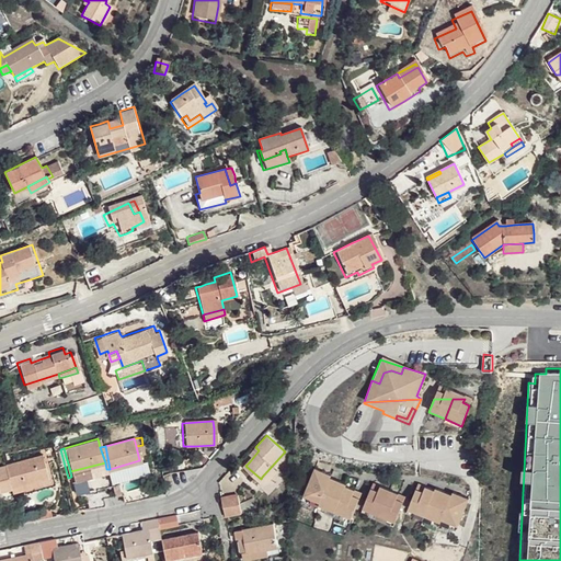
[(215,448),(214,448),(195,449),(207,458),(215,448)]
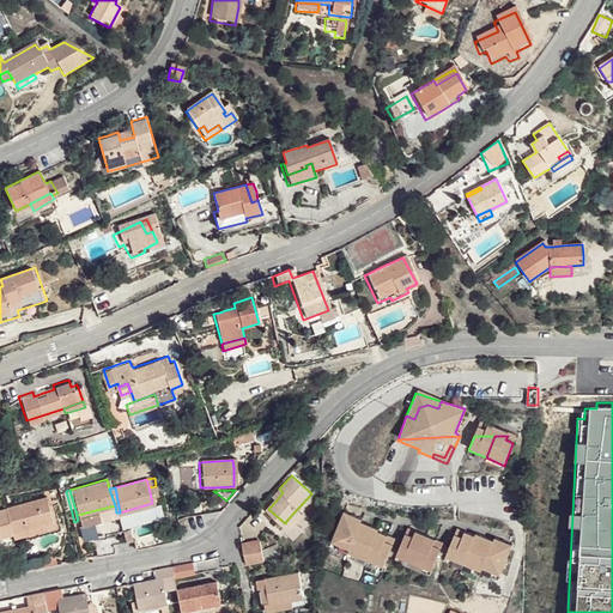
[(7,504),(12,530),(20,528),(49,521),(44,496),(7,504)]
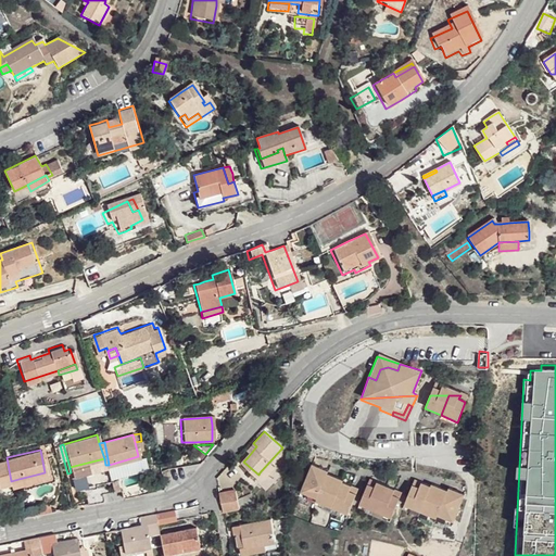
[(141,468),(138,456),(109,465),(111,476),(126,472),(141,468)]
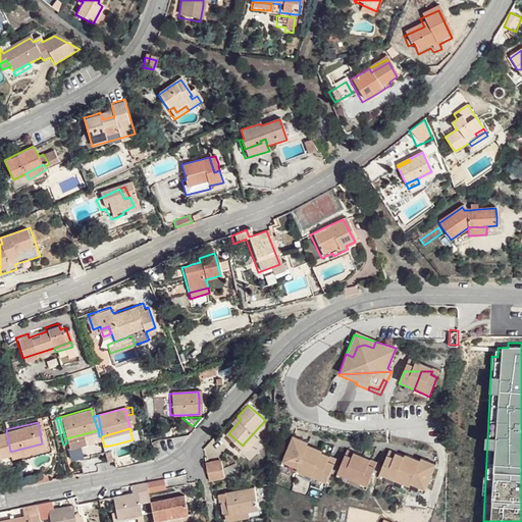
[(7,453),(10,452),(6,429),(2,430),(7,453)]
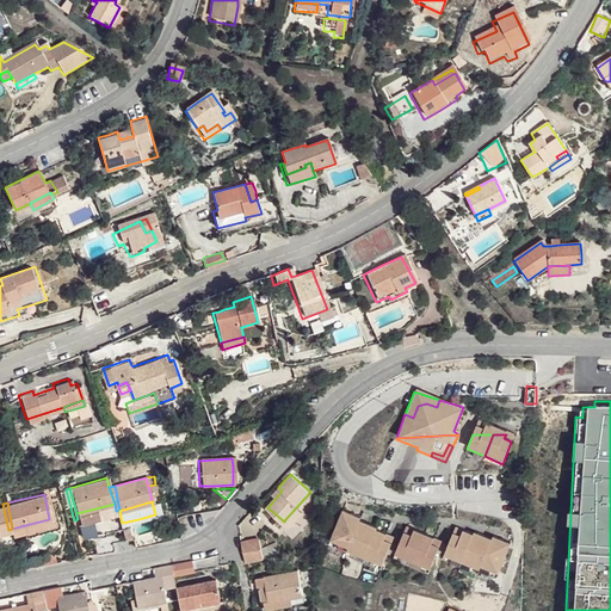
[(301,507),(298,505),(285,519),(289,522),(301,507)]
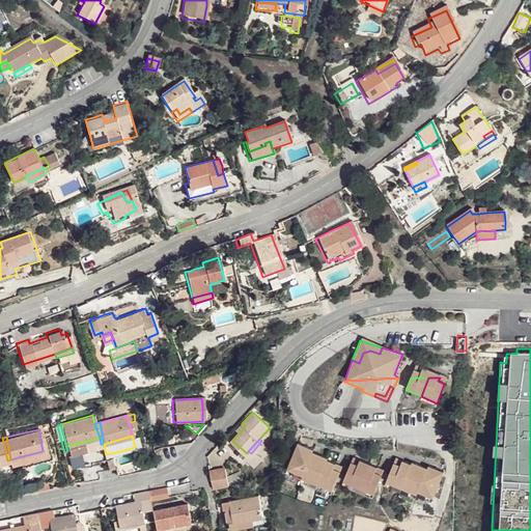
[(301,452),(304,447),(296,444),(294,449),(301,452)]
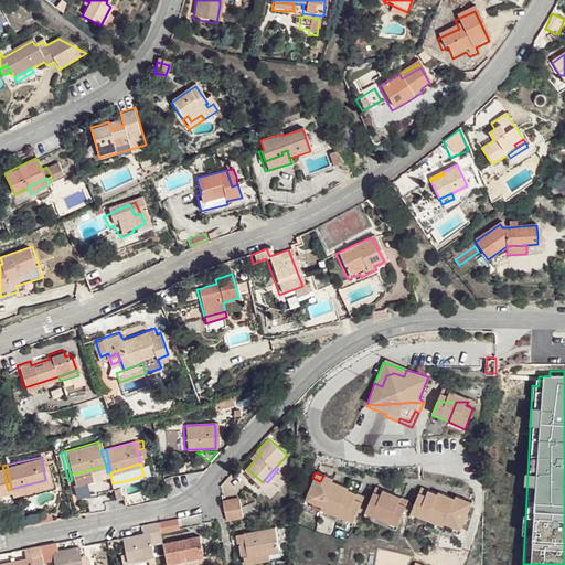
[(331,479),(323,476),(320,481),(312,478),(304,501),(320,509),(328,488),(330,481),(331,479)]
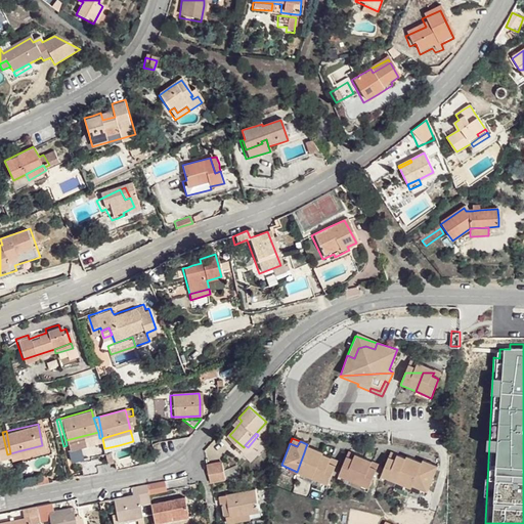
[(42,445),(17,451),(18,454),(43,449),(42,445)]
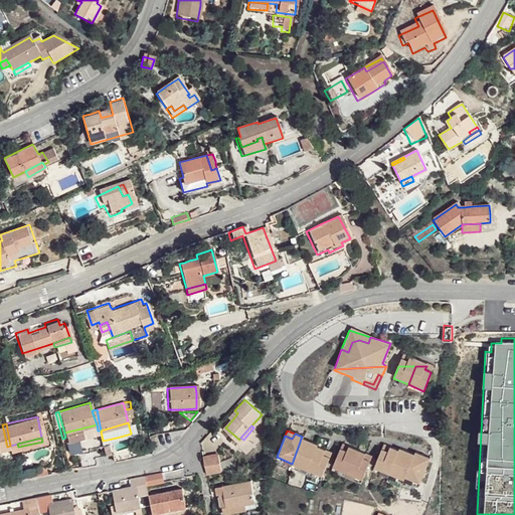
[(308,443),(301,439),(299,445),(306,448),(308,443)]
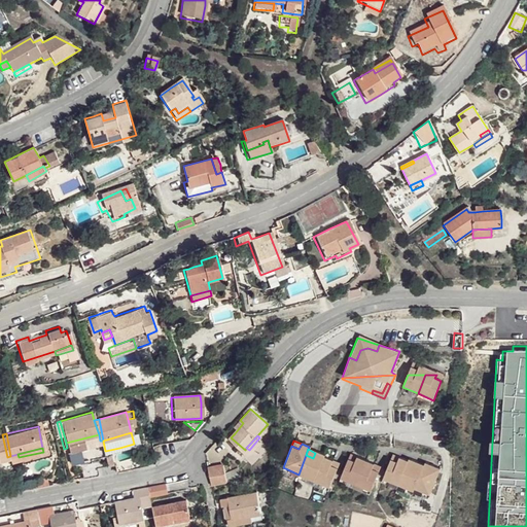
[(324,456),(315,453),(313,458),(306,455),(299,475),(297,477),(312,483),(323,458),(324,456)]
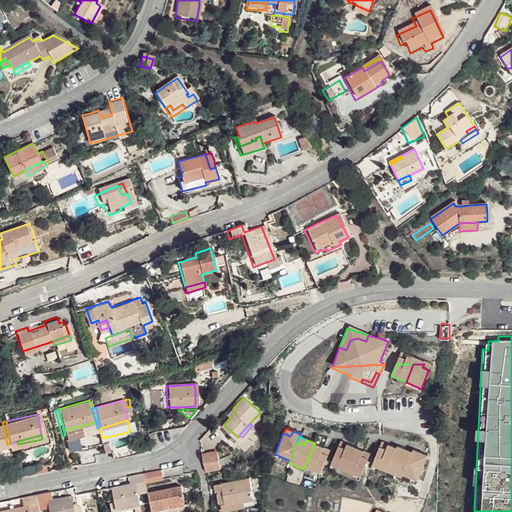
[(380,442),(378,448),(385,451),(387,446),(380,442)]
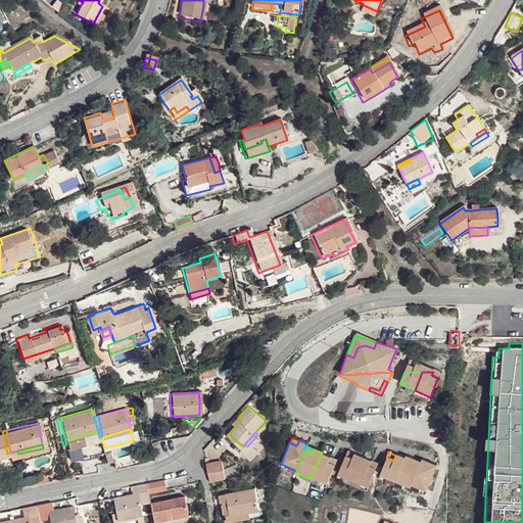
[(321,455),(310,479),(326,486),(334,466),(327,463),(329,458),(321,455)]
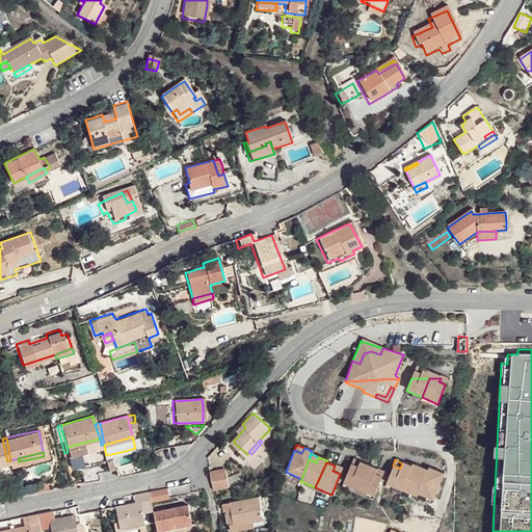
[(368,466),(360,462),(357,468),(350,464),(342,484),(357,491),(368,466)]
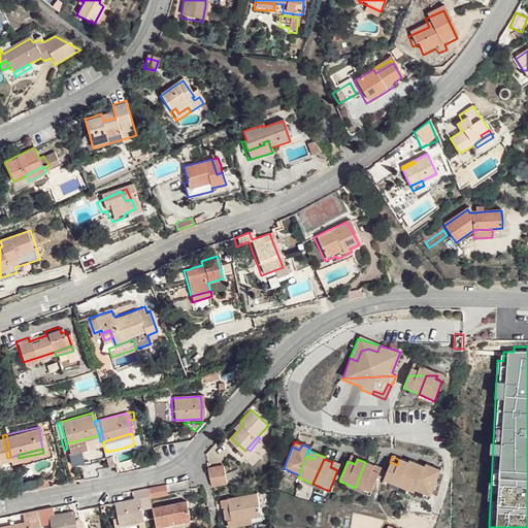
[(128,463),(130,471),(145,468),(143,460),(128,463)]
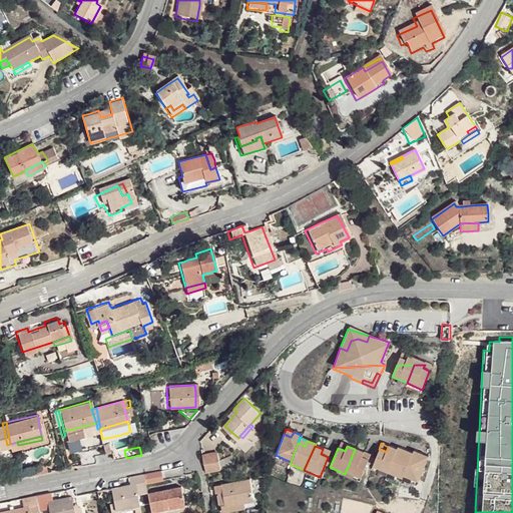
[(386,452),(379,449),(371,468),(386,474),(396,450),(388,447),(386,452)]
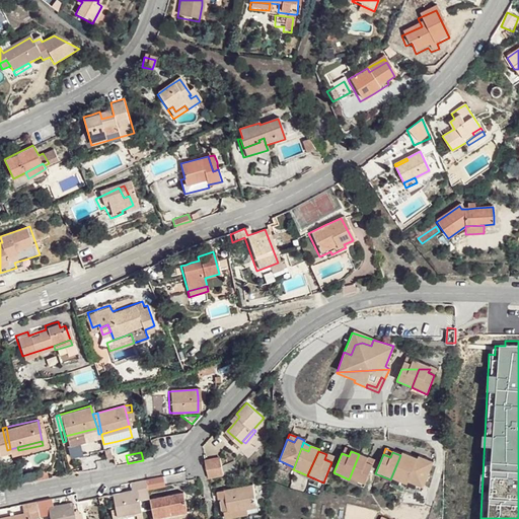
[(400,455),(390,479),(405,486),(406,484),(414,464),(408,462),(410,457),(401,453),(400,455)]
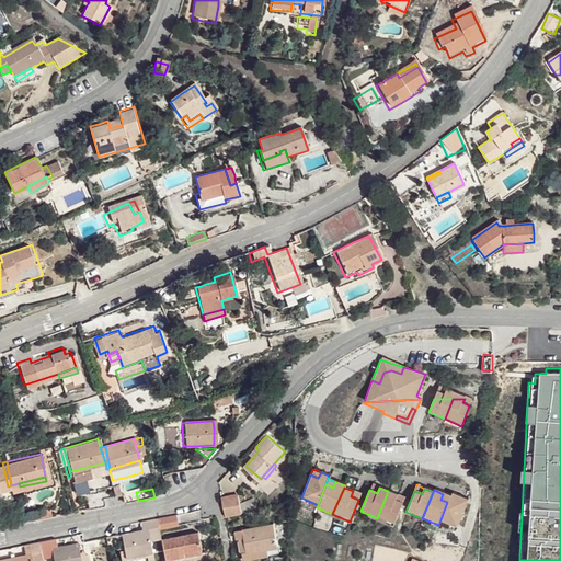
[(136,491),(121,494),(123,504),(138,501),(136,492),(136,491)]
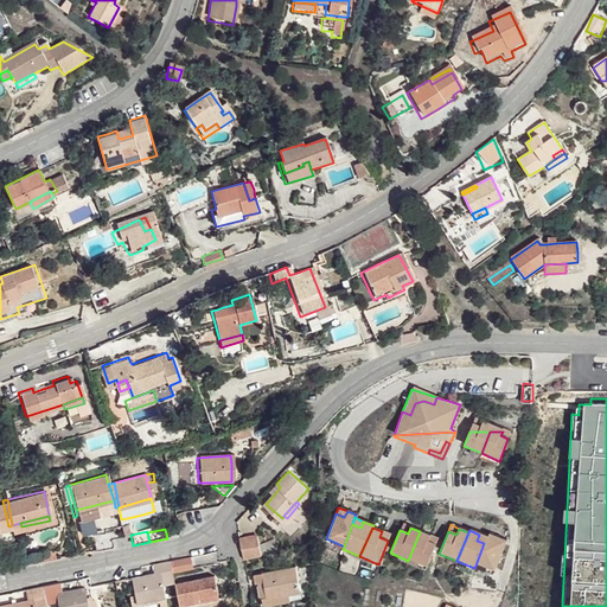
[(430,536),(420,531),(408,561),(426,568),(434,544),(427,542),(430,536)]
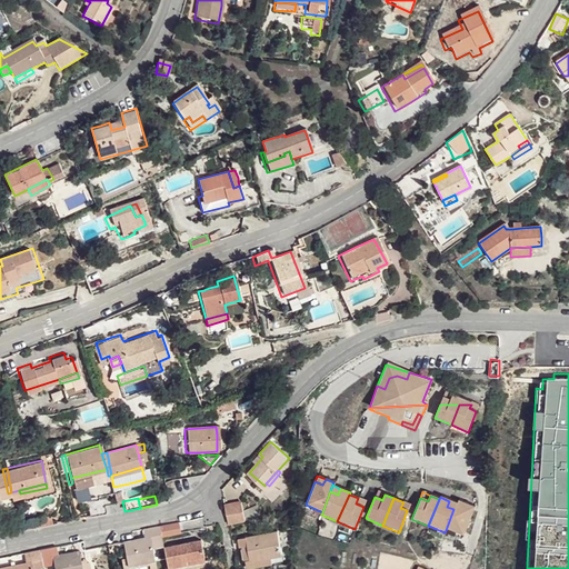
[(242,501),(226,505),(228,515),(245,511),(242,501)]
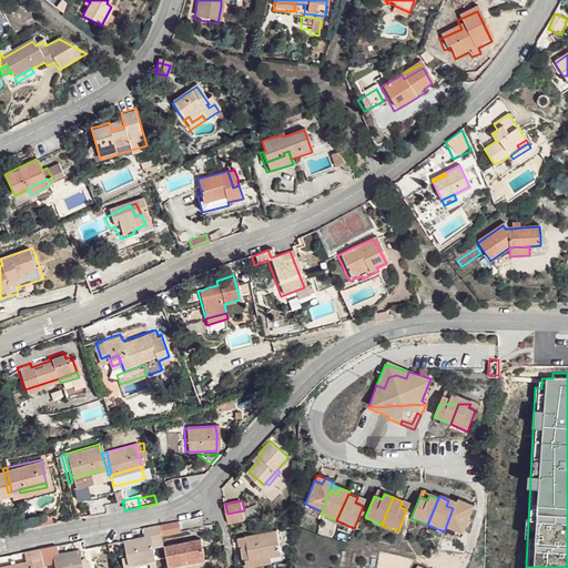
[(456,500),(455,503),(453,508),(445,529),(463,536),(470,513),(464,510),(466,505),(456,500)]
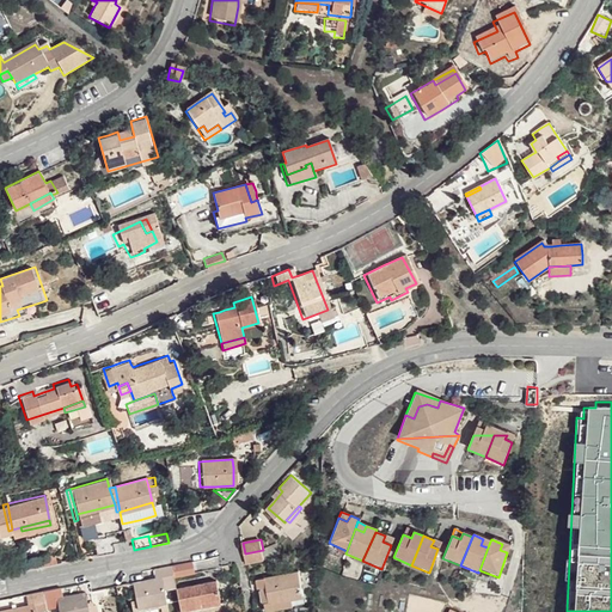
[(96,557),(115,554),(112,544),(93,546),(95,555),(96,557)]
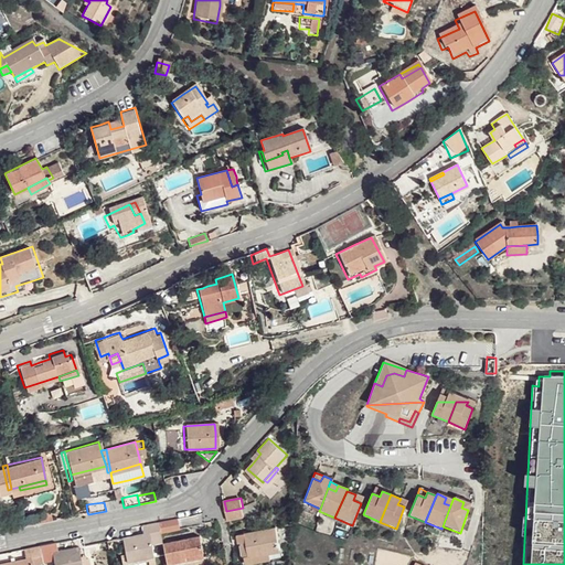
[(226,511),(227,519),(245,516),(243,508),(226,511)]
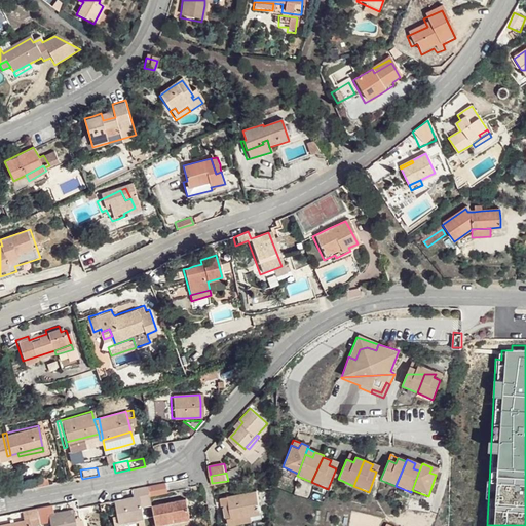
[(46,477),(16,482),(17,490),(33,487),(47,484),(47,482),(46,480),(46,477)]
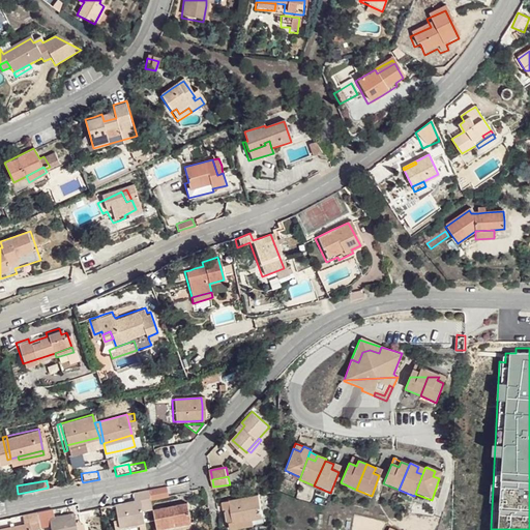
[(166,496),(165,488),(147,491),(149,499),(166,496)]
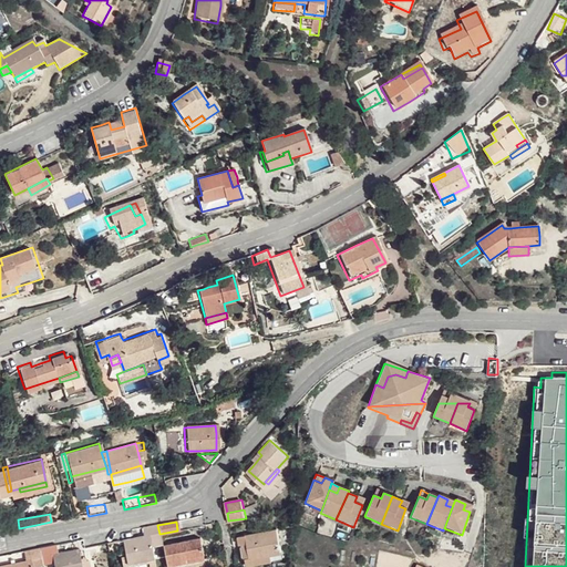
[(160,534),(157,525),(137,529),(140,537),(129,538),(119,540),(122,557),(123,565),(152,558),(150,545),(161,543),(160,534)]
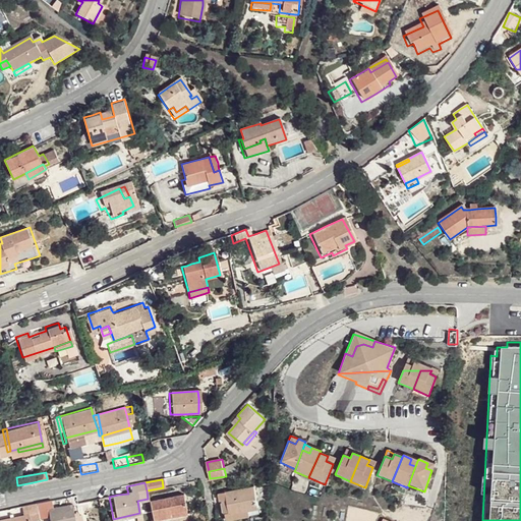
[(229,514),(248,511),(258,509),(254,488),(226,493),(227,503),(229,514)]
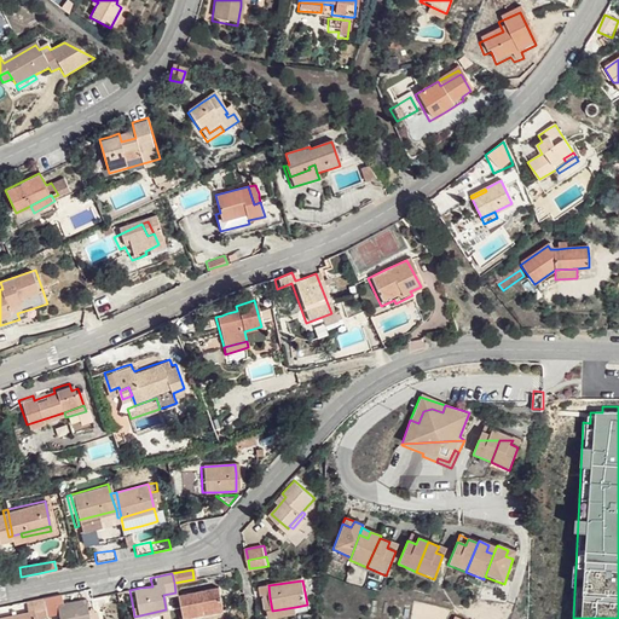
[(196,593),(177,596),(181,618),(201,614),(201,609),(219,607),(217,589),(196,593)]
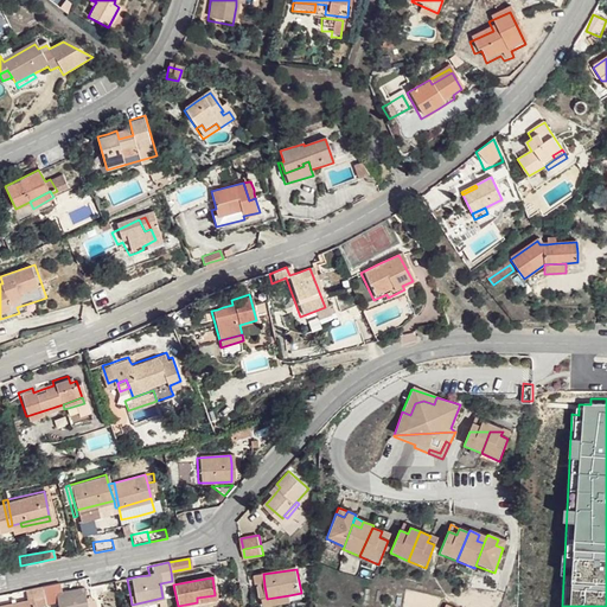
[(42,587),(43,598),(53,596),(55,595),(53,594),(62,592),(61,583),(42,587)]
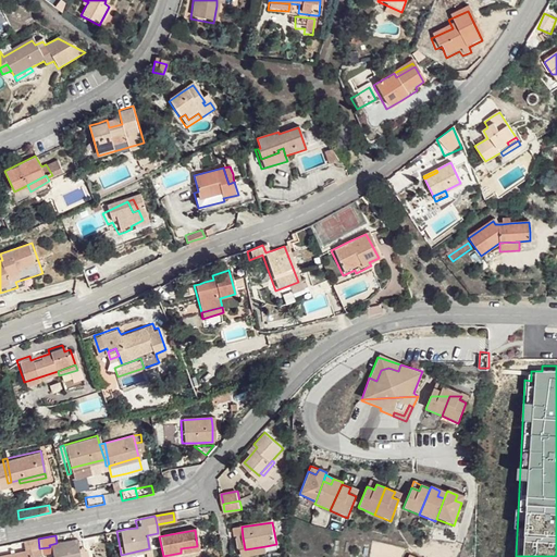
[(27,551),(39,548),(38,539),(22,542),(24,551),(27,549),(27,551)]
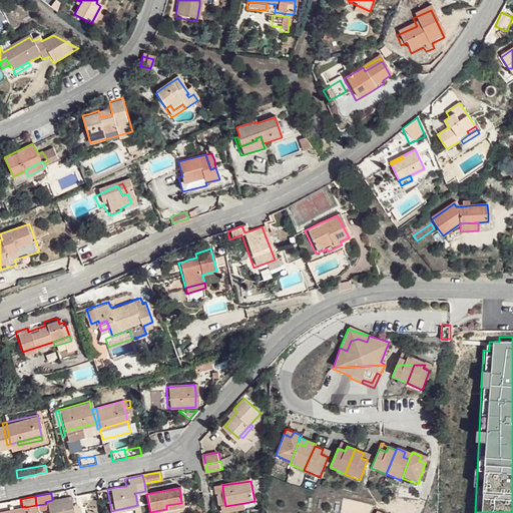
[(46,503),(45,504),(47,512),(72,512),(72,510),(71,505),(70,500),(69,496),(52,500),(45,502),(46,503)]
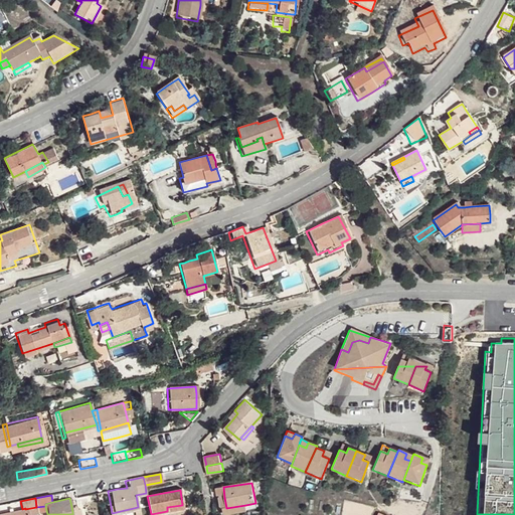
[(247,510),(245,505),(226,508),(227,514),(247,510)]
